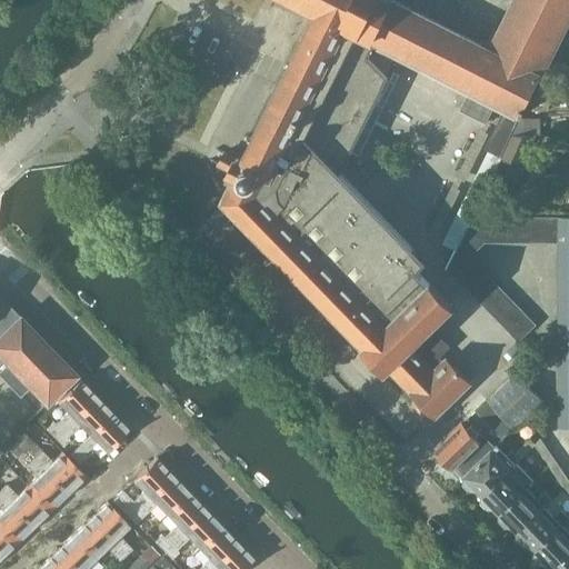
[(497,103),(522,116),(568,22),(568,0),(515,0),(490,50),(389,0),(292,0),(318,12),(245,157),(240,155),(239,158),(237,157),(236,159),(226,153),(219,166),(230,171),(229,172),(231,173),(229,177),(233,179),(223,199),(366,346),(363,348),(385,371),(388,368),(416,397),(412,407),(420,415),(430,412),(435,417),(469,382),(446,359),(442,362),(437,357),(447,347),(429,328),(451,306),(362,215),(361,217),(328,182),(339,172),(340,172),(400,55),(471,90),(461,111),(487,125),(497,103)]
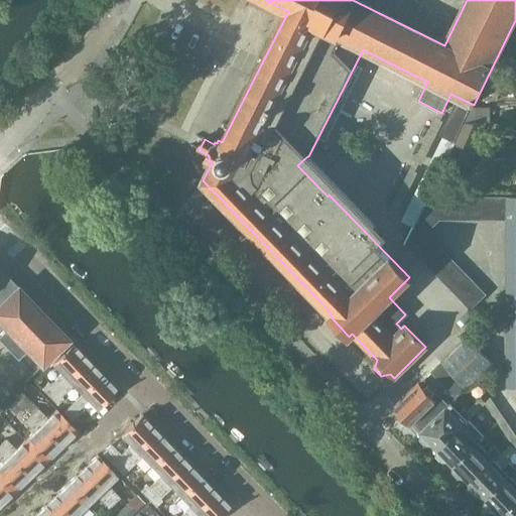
[(440,199),(427,199),(405,244),(410,249),(426,234),(440,221),(440,199)]
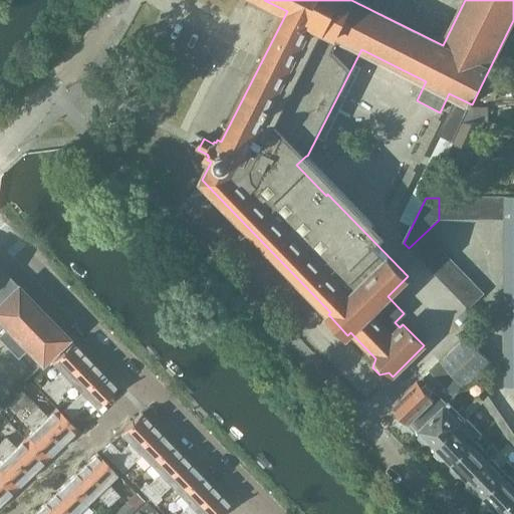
[(450,198),(439,198),(439,220),(450,220),(450,198)]
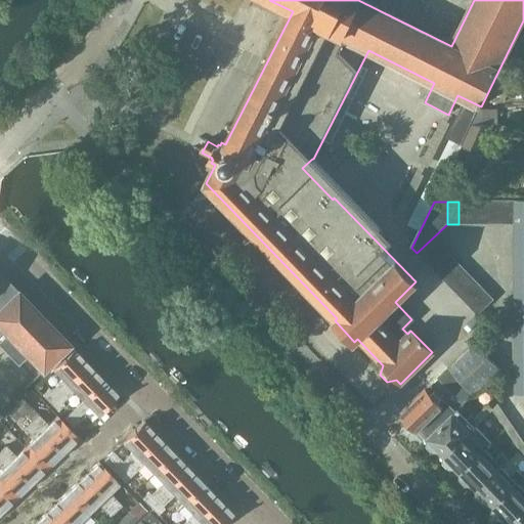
[(469,202),(459,202),(459,224),(469,224),(469,202)]
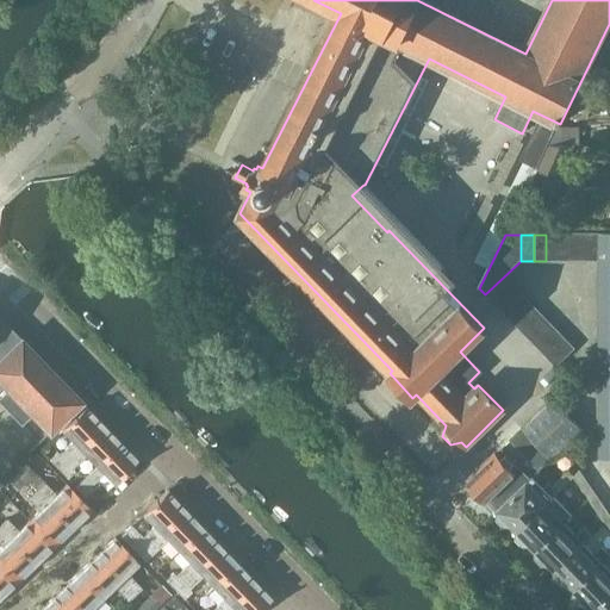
[(559,235),(546,235),(546,261),(559,261),(559,235)]
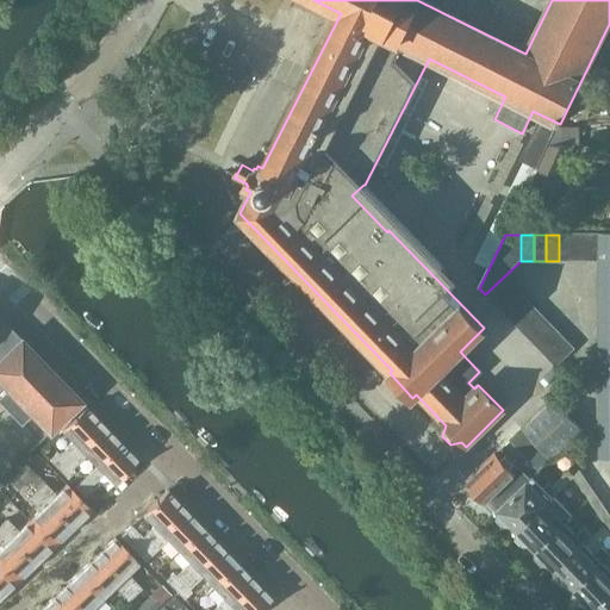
[(571,235),(559,235),(559,261),(571,261),(571,235)]
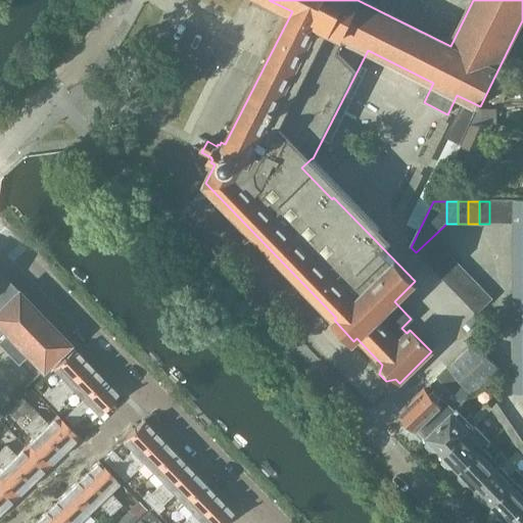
[(501,201),(489,201),(489,224),(501,224),(501,201)]
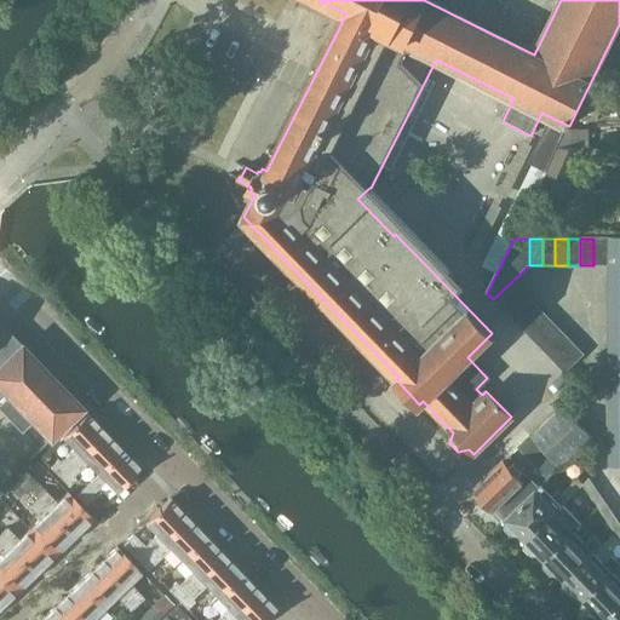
[(607,239),(593,239),(593,265),(607,265),(607,239)]
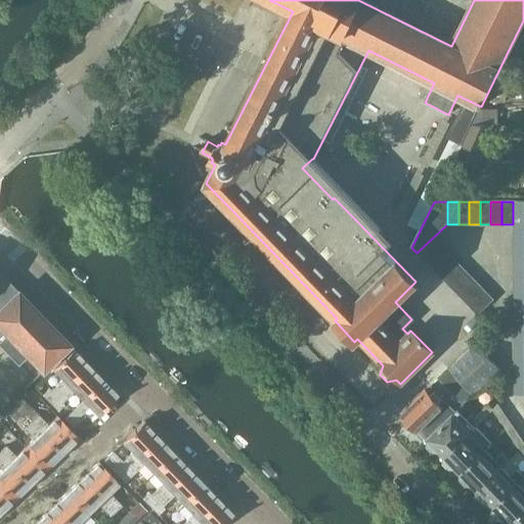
[(523,202),(513,202),(513,224),(523,224),(523,202)]
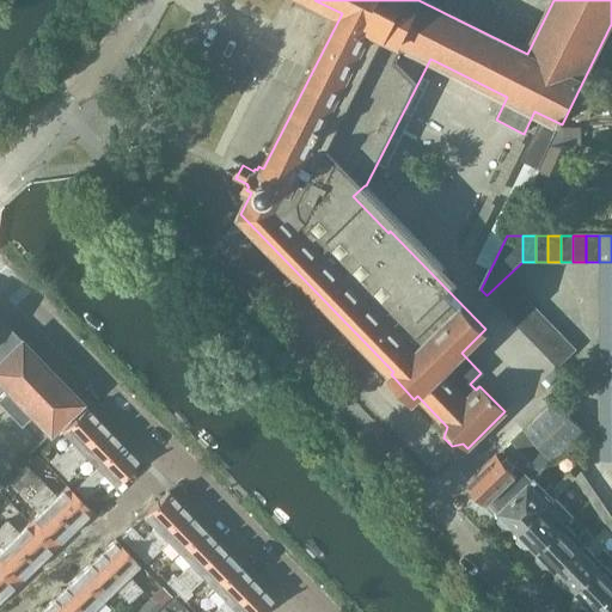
[(611,276),(611,262),(600,262),(600,277),(611,276)]
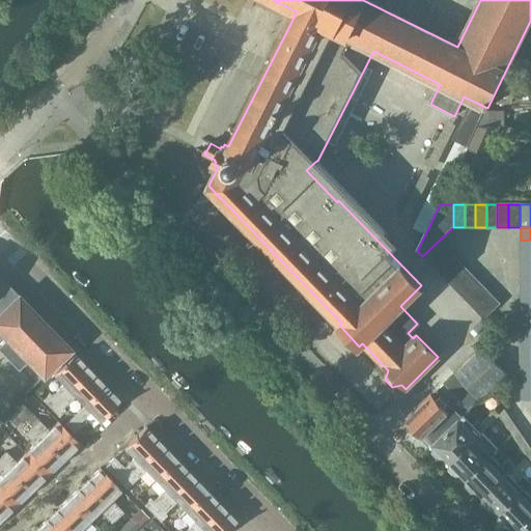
[(530,240),(521,241),(521,254),(530,253),(530,240)]
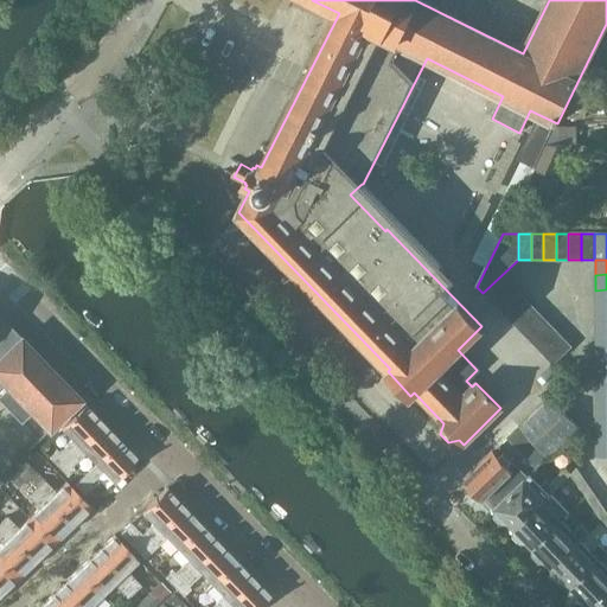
[(510,283),(502,275),(483,293),(491,302),(510,283)]
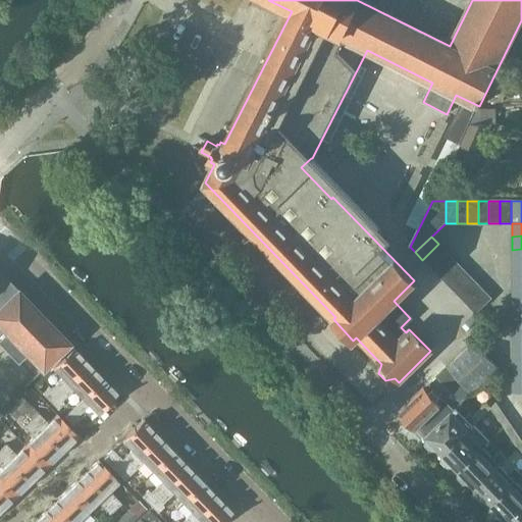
[(447,252),(438,244),(422,260),(430,267),(447,252)]
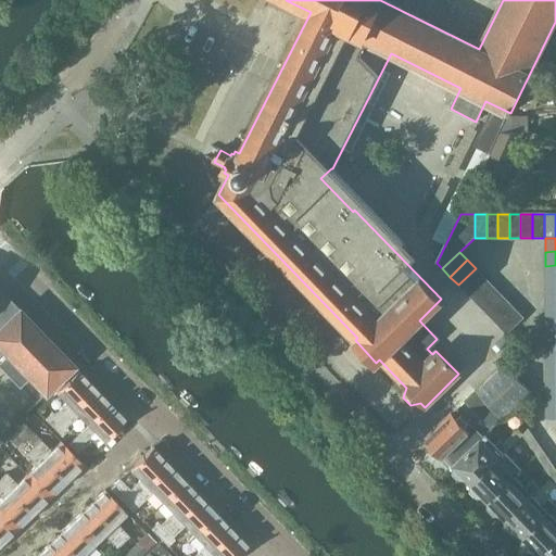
[(555,265),(545,266),(545,280),(555,279),(555,265)]
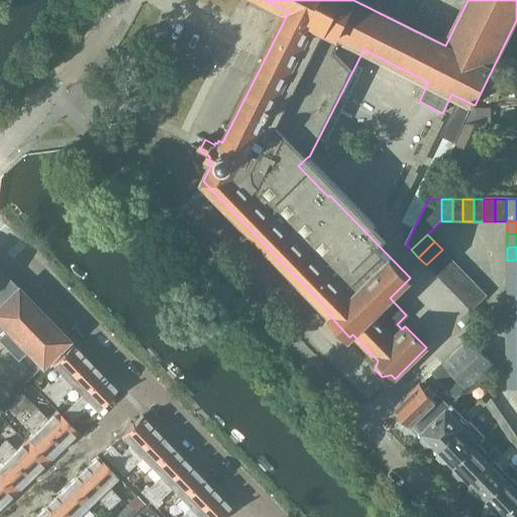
[(449,257),(442,249),(426,265),(433,273),(449,257)]
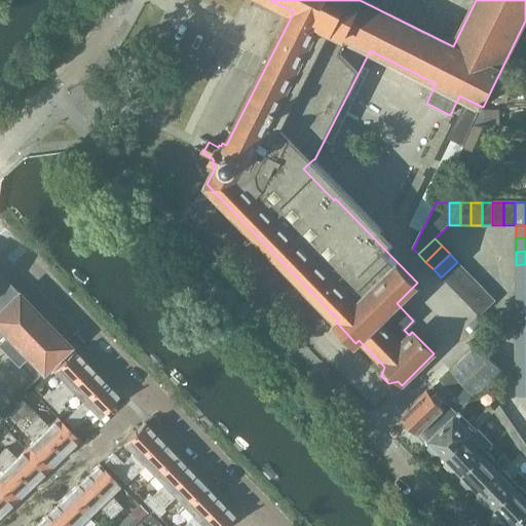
[(464,269),(457,262),(441,277),(448,286),(464,269)]
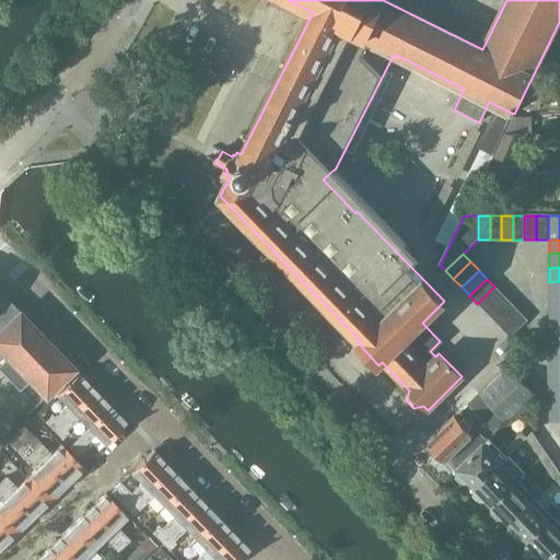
[(559,281),(549,282),(549,296),(559,295),(559,281)]
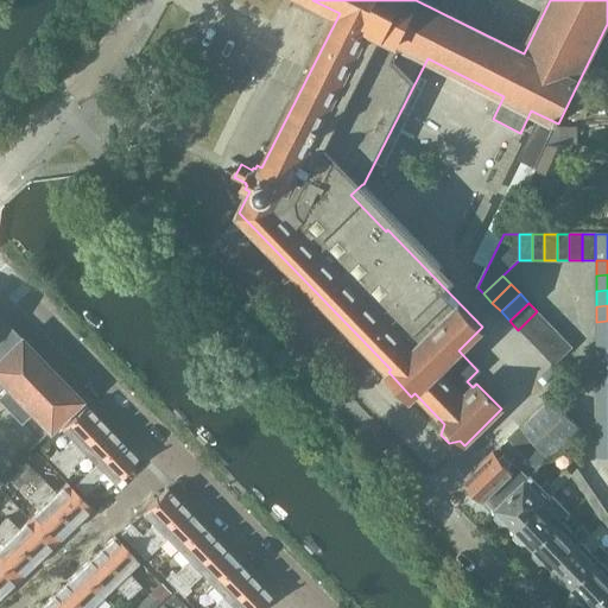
[(545,321),(537,311),(518,330),(527,339),(545,321)]
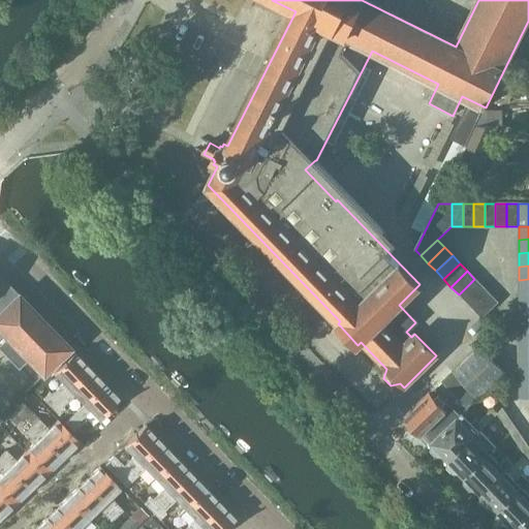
[(42,376),(70,348),(21,297),(0,275),(0,332),(5,338),(0,342),(0,349),(18,368),(27,360),(42,376)]
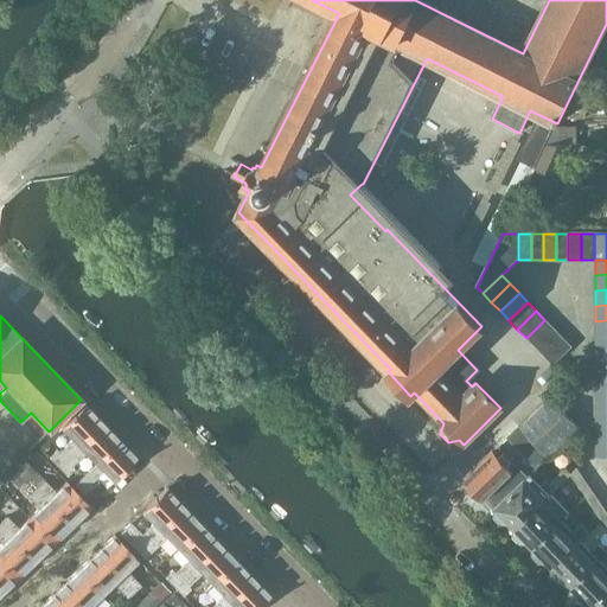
[(554,328),(544,320),(526,338),(535,347),(554,328)]
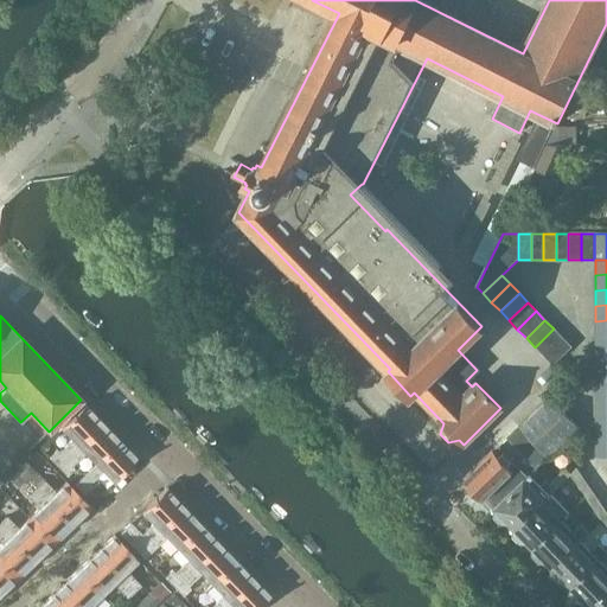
[(606,320),(595,321),(595,337),(606,336),(606,320)]
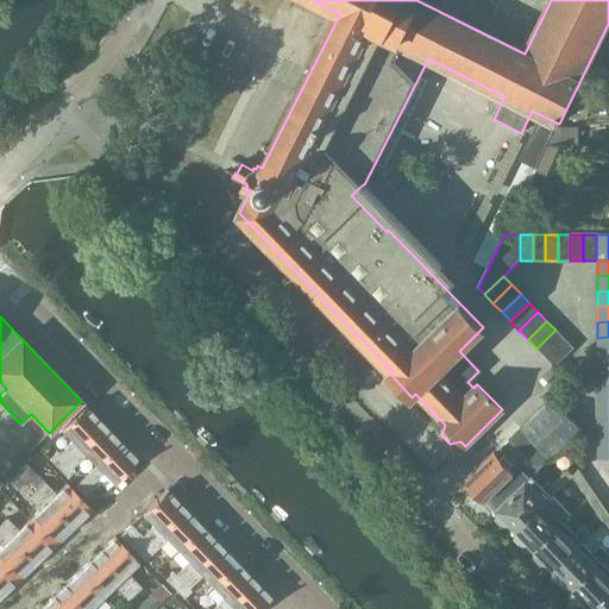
[(564,339),(556,330),(537,349),(545,357),(564,339)]
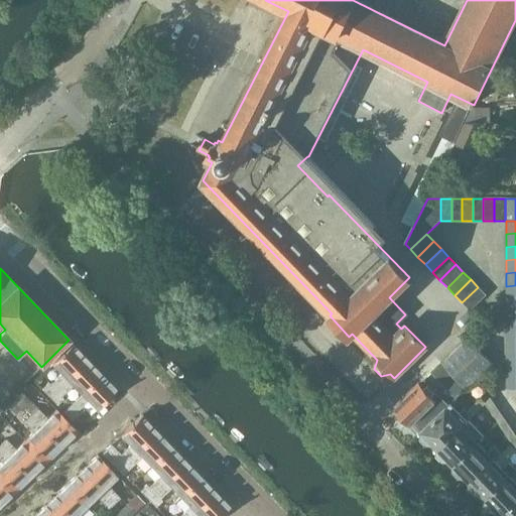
[(515,285),(506,286),(506,298),(515,298),(515,285)]
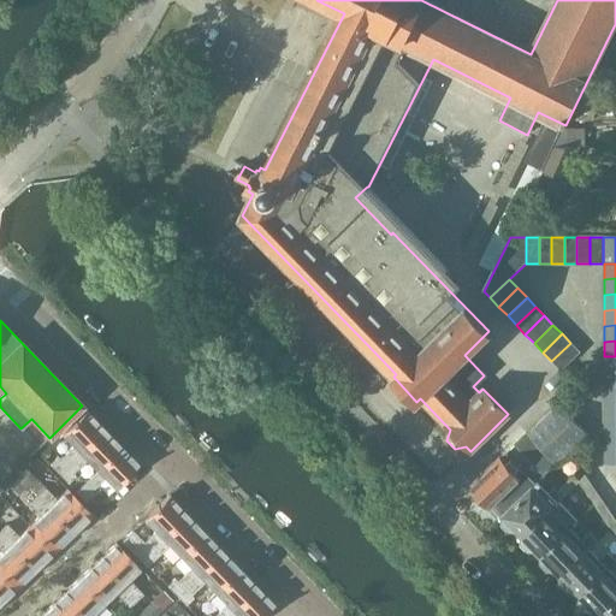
[(580,353),(570,343),(551,361),(561,371),(580,353)]
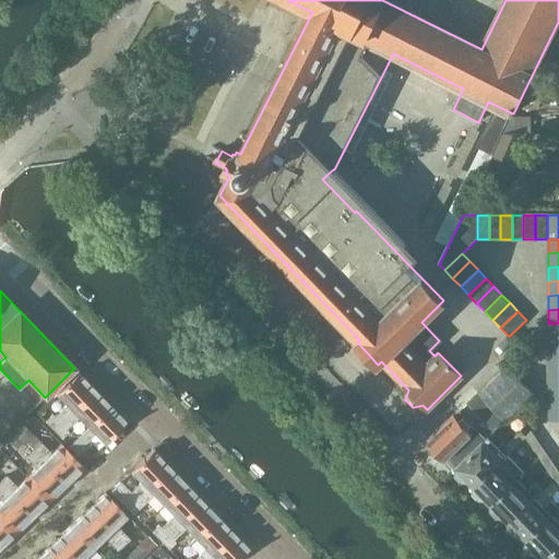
[(558,323),(548,323),(548,337),(558,337),(558,323)]
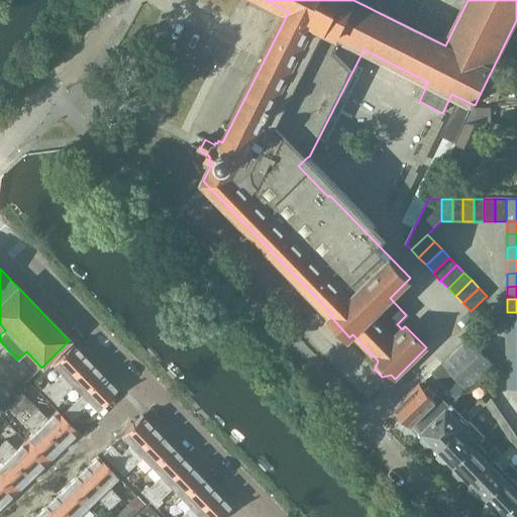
[(516,312),(507,312),(508,325),(516,325),(516,312)]
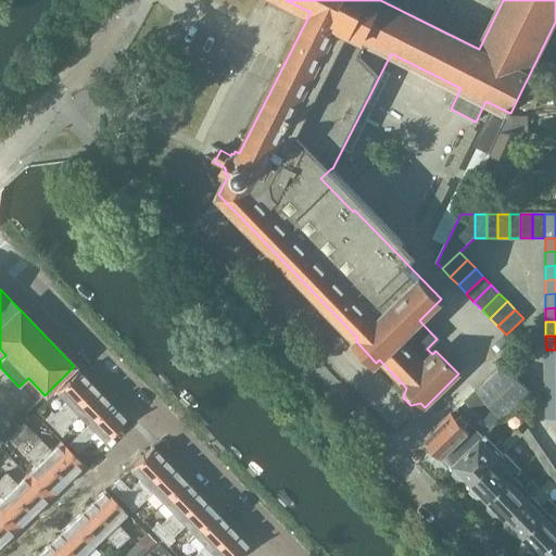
[(555,350),(546,350),(546,364),(555,363),(555,350)]
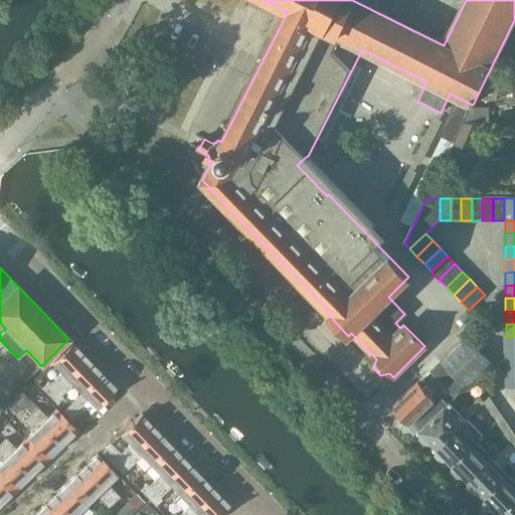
[(514,336),(506,337),(506,350),(514,349),(514,336)]
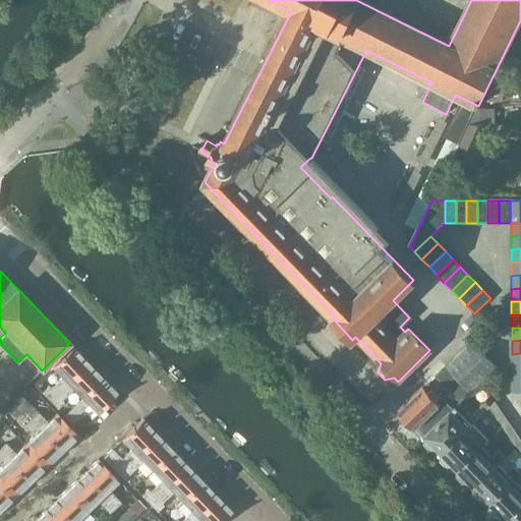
[(497,368),(472,343),(447,366),(461,382),(470,392),(497,368)]
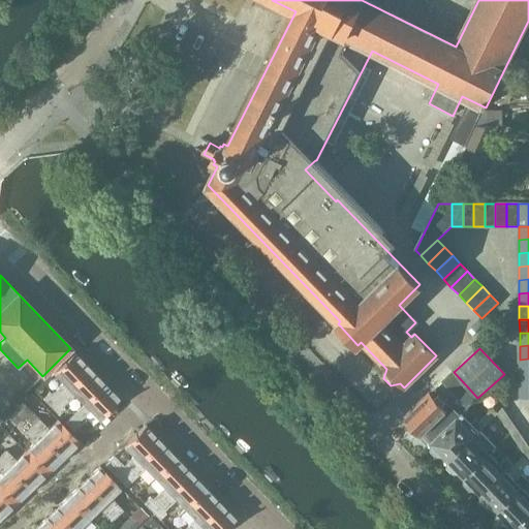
[(42,399),(50,407),(90,368),(74,352),(53,374),(62,383),(51,395),(49,393),(42,399)]
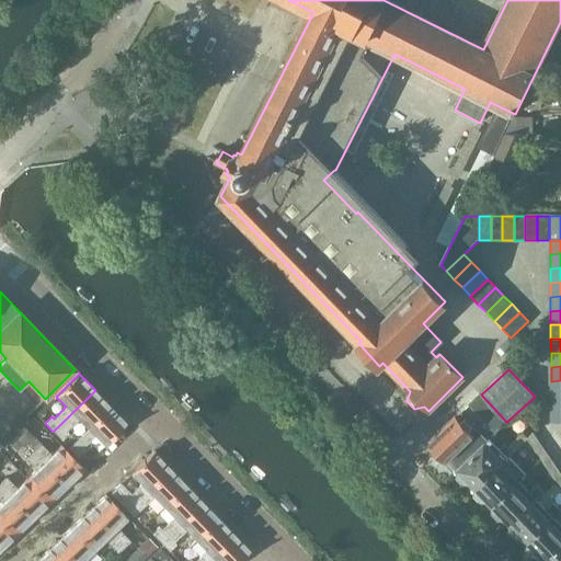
[(560,380),(551,381),(551,396),(560,395),(560,380)]
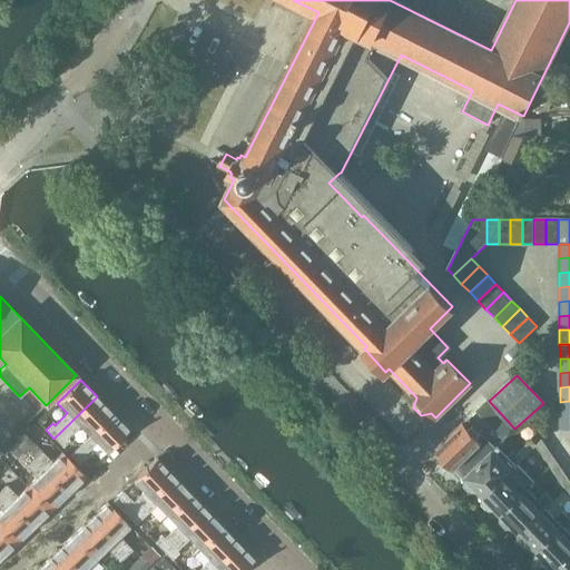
[(80,425),(89,436),(114,414),(97,396),(53,439),(62,448),(69,441),(67,438),(80,425)]
